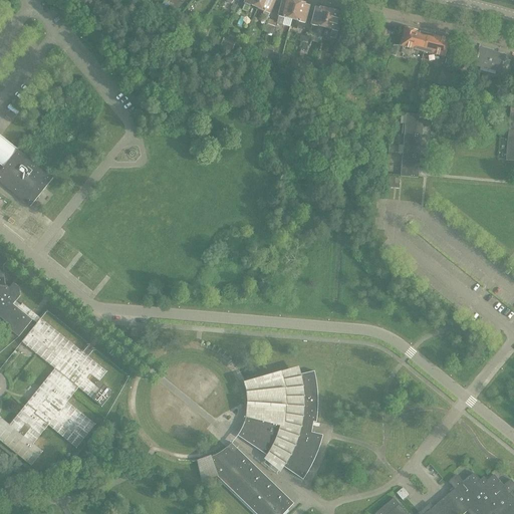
[(261,0),(246,0),(242,11),(248,13),(251,5),(258,8),(261,0)]
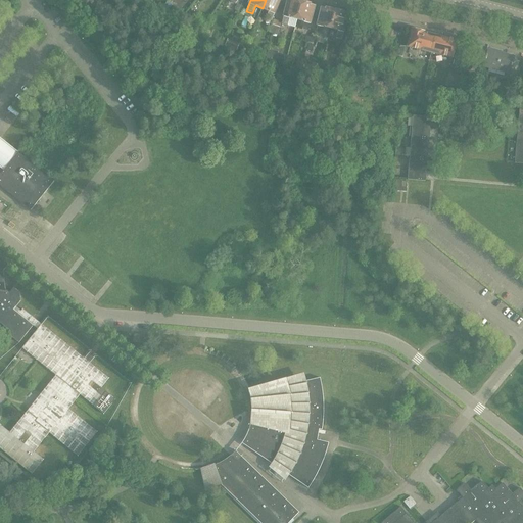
[(280,0),(266,0),(263,8),(270,11),(266,19),(272,21),(280,0)]
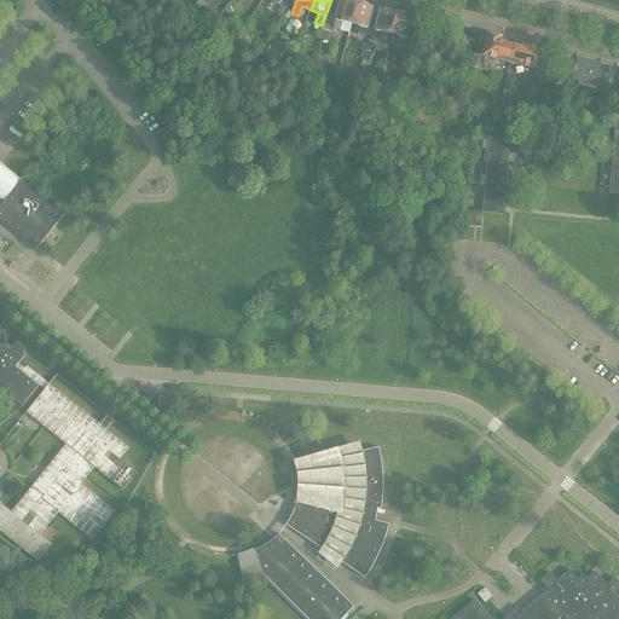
[(358,3),(347,0),(347,1),(341,0),(334,29),(341,30),(343,21),(352,23),(358,3)]
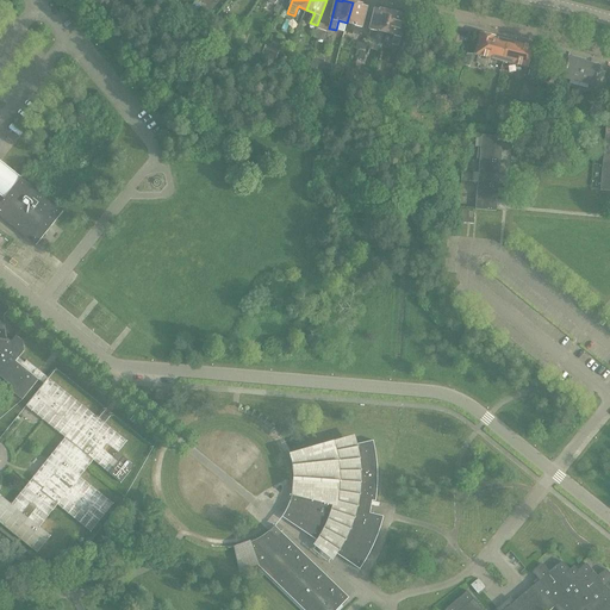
[(347,23),(355,25),(353,35),(360,37),(367,8),(362,7),(362,5),(353,2),(347,23)]
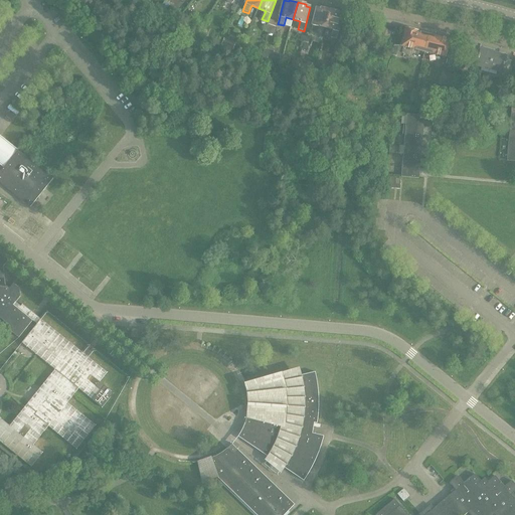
[(330,11),(322,8),(322,10),(317,9),(311,33),(317,34),(319,26),(326,28),(330,11)]
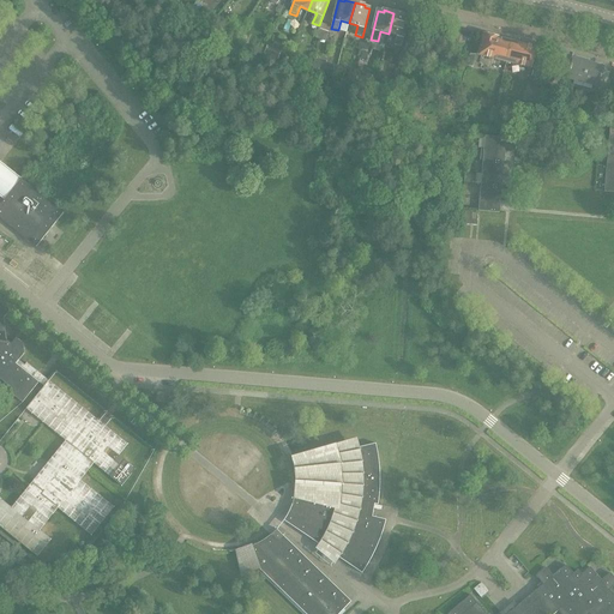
[(389,34),(397,35),(395,46),(402,47),(409,18),(403,17),(404,16),(393,13),(389,34)]
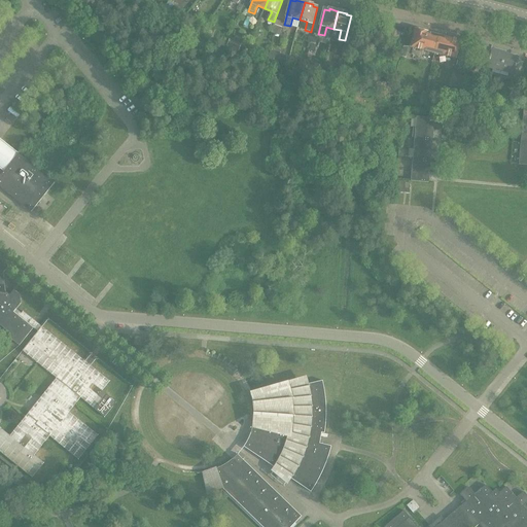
[(175,16),(169,25),(176,30),(182,22),(175,16)]
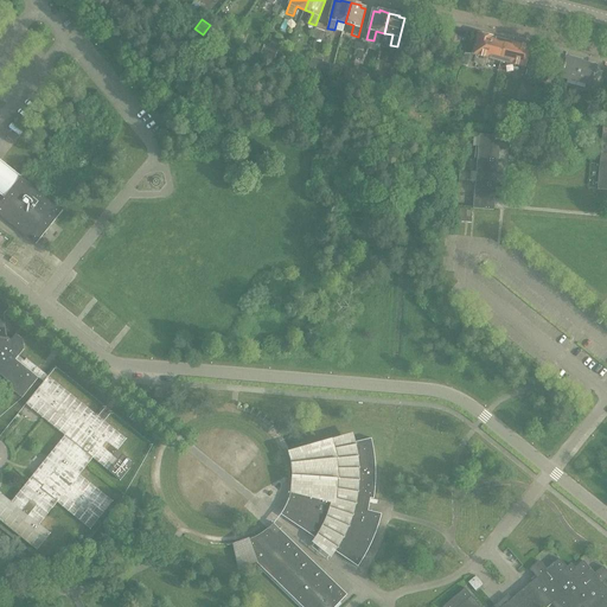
[(505,40),(493,38),(478,33),(473,55),(500,62),(502,53),(505,40)]
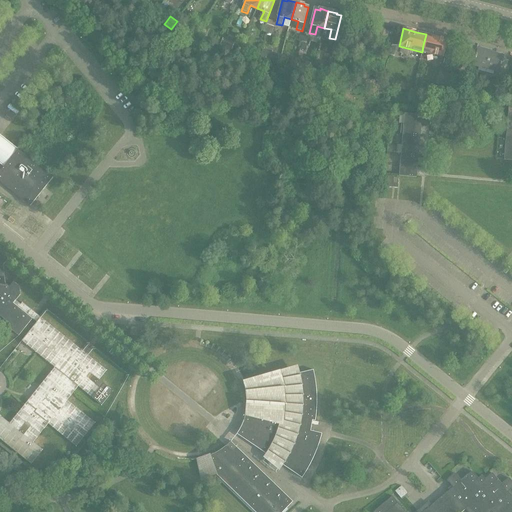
[(342,46),(345,34),(339,33),(336,45),(342,46)]
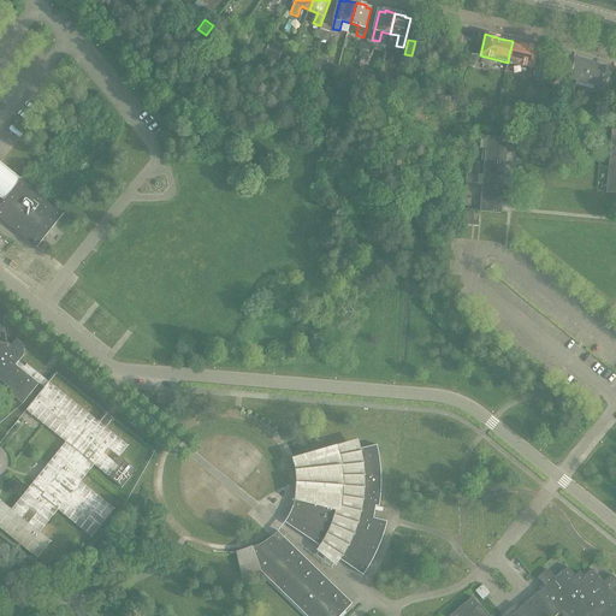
[(538,47),(513,41),(509,54),(508,63),(533,69),(538,47)]
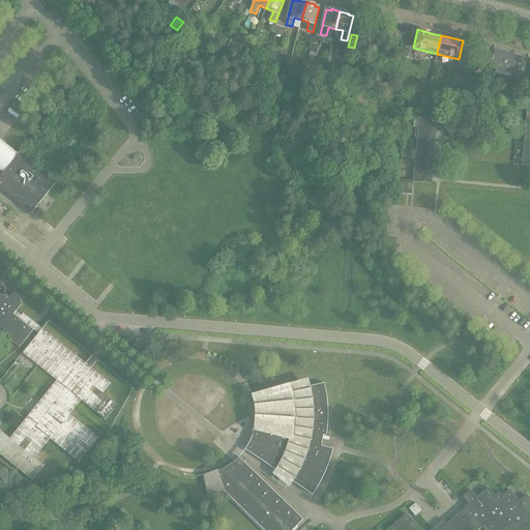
[(232,40),(229,48),(240,52),(242,46),(232,40)]
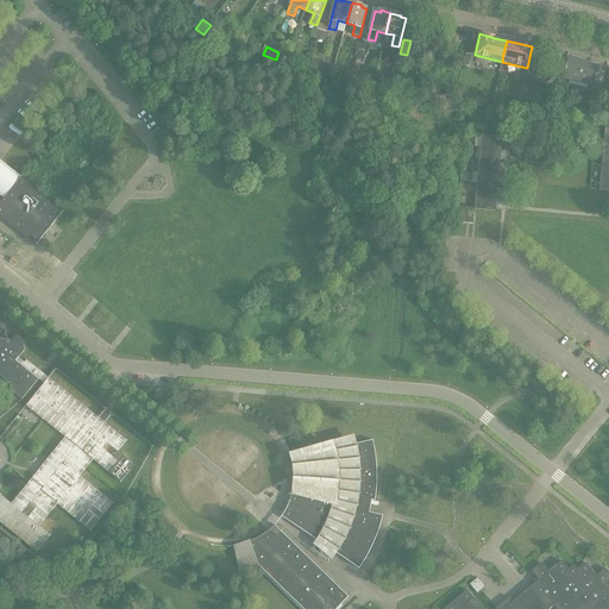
[(584,63),(569,58),(567,62),(559,60),(554,80),(563,82),(564,79),(578,83),(584,63)]
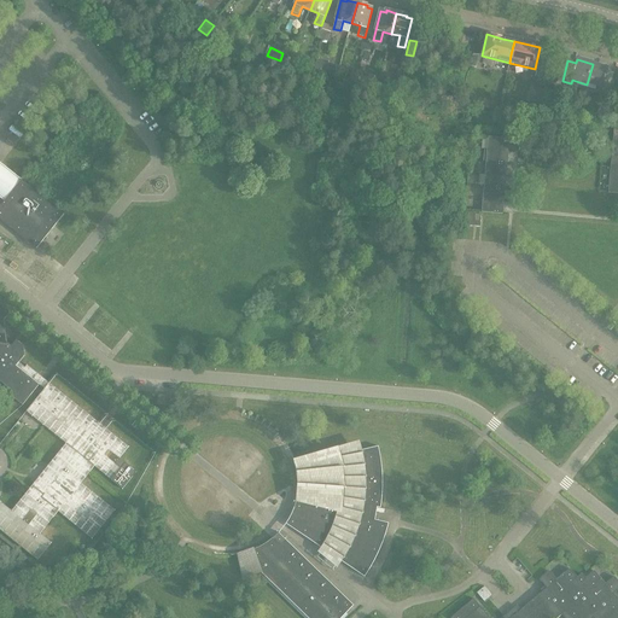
[(616,74),(607,71),(608,68),(593,64),(587,85),(602,88),(602,92),(610,93),(616,74)]
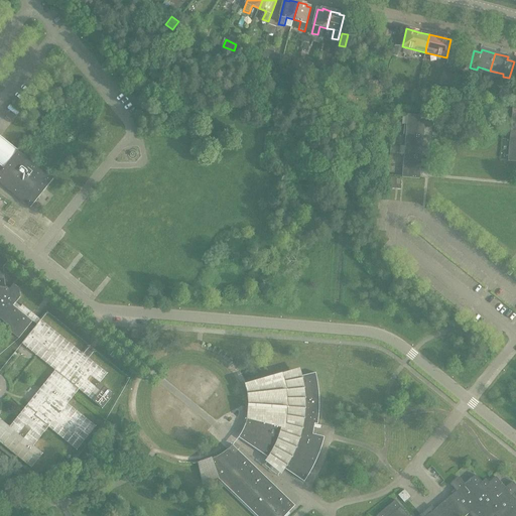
[(294,58),(292,69),(298,71),(301,60),(294,58)]
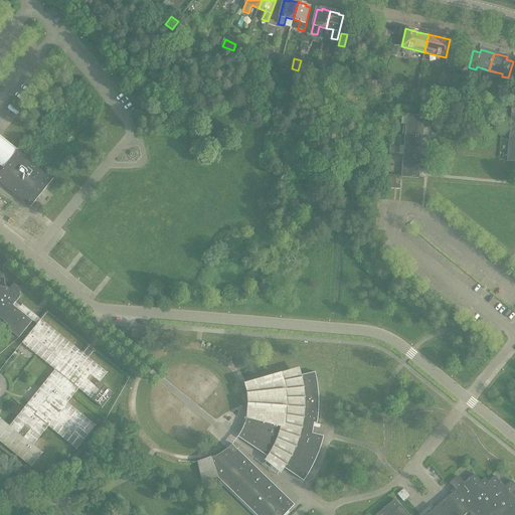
[(424,116),(407,115),(406,125),(423,127),(424,116)]
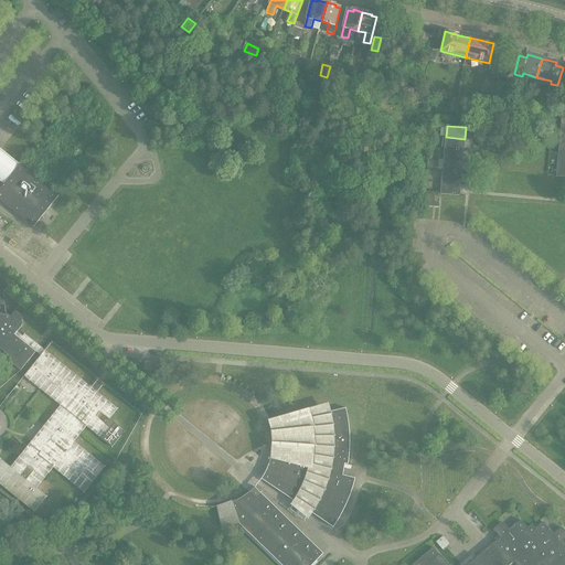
[(465,139),(446,137),(445,149),(464,150),(465,139)]
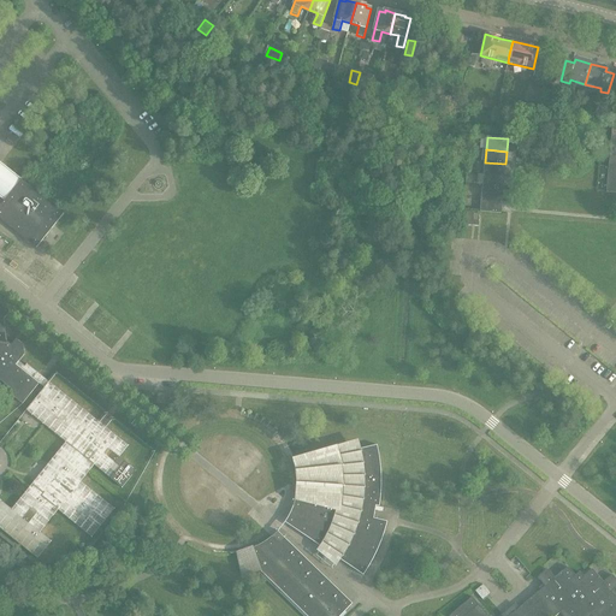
[(505,164),(485,163),(484,175),(505,177),(505,164)]
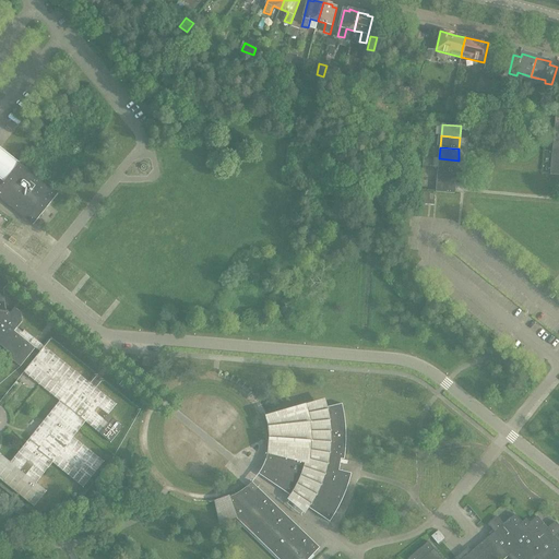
[(0,177),(6,181),(0,188),(0,197),(34,224),(33,225),(33,226),(49,205),(59,194),(58,193),(57,194),(20,165),(20,164),(20,163),(19,164),(1,150),(0,149),(0,177)]
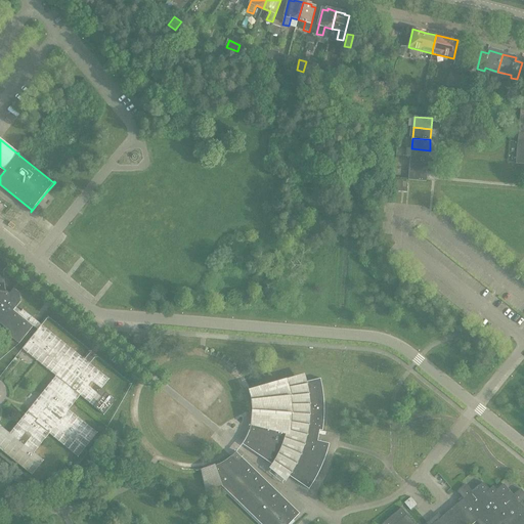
[(430,150),(411,148),(410,159),(429,161),(430,150)]
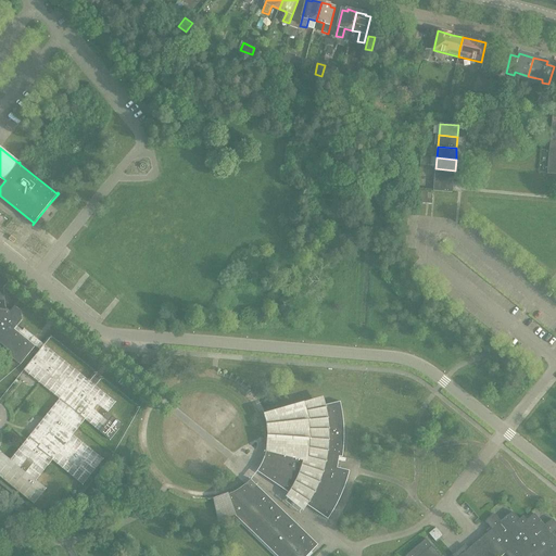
[(455,171),(436,168),(434,180),(454,181),(455,171)]
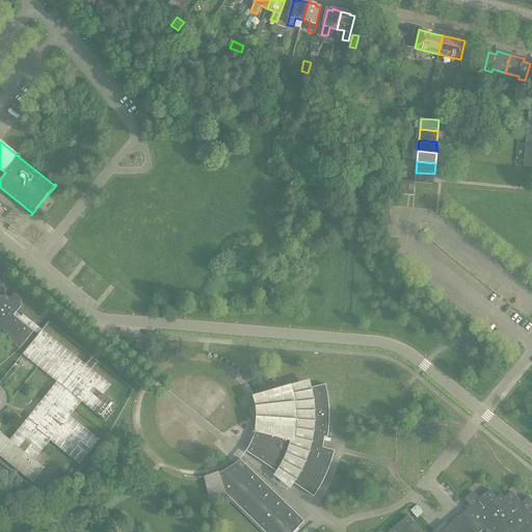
[(434,174),(416,173),(415,183),(433,185),(434,174)]
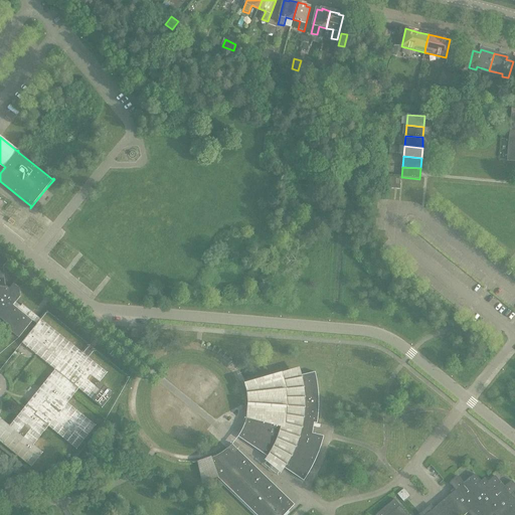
[(401,179),(390,178),(389,189),(400,189),(401,179)]
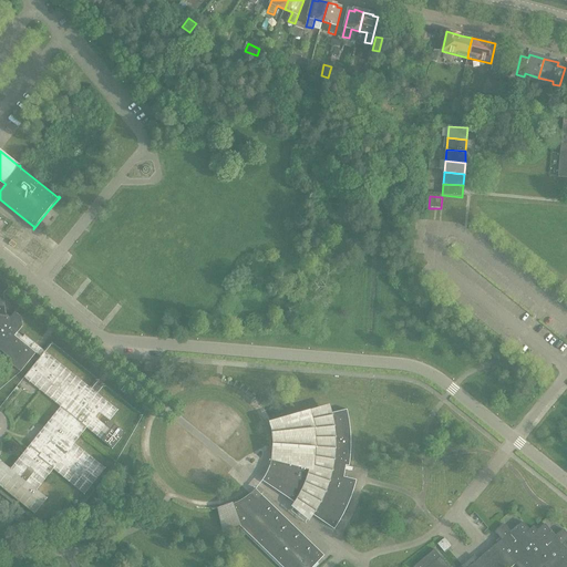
[(0,349),(13,360),(10,363),(21,372),(37,353),(16,337),(18,333),(23,327),(22,318),(16,312),(11,318),(7,315),(4,294),(8,289),(6,287),(7,286),(2,282),(1,281),(0,280),(0,349)]
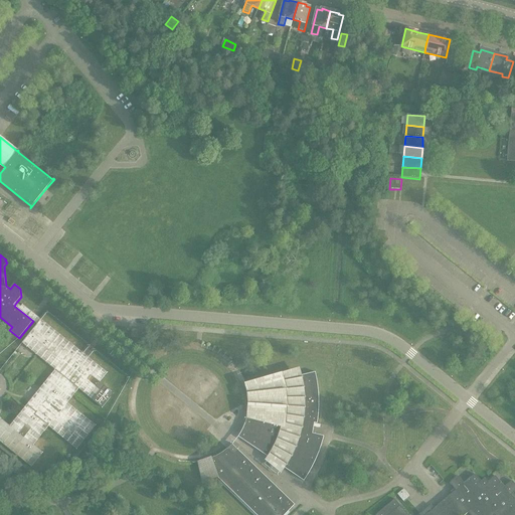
[(96,425),(74,408),(67,403),(78,389),(103,407),(114,392),(100,381),(108,373),(41,320),(37,317),(32,313),(22,305),(21,307),(16,303),(14,306),(33,321),(37,324),(38,325),(22,344),(55,370),(10,426),(0,417),(0,441),(31,467),(43,453),(33,446),(48,426),(77,450),(96,425)]
